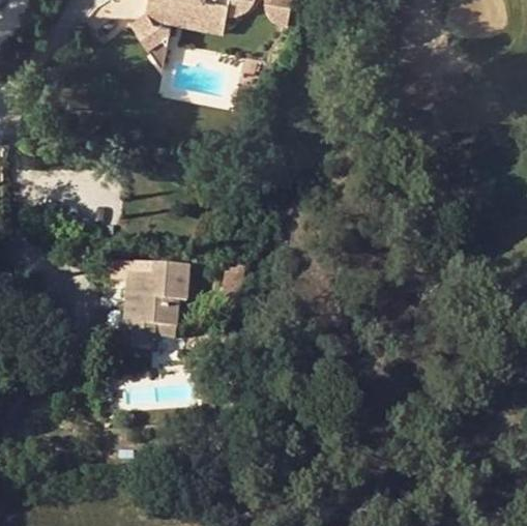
[(205,11),(228,13),(228,11),(230,10),(238,10),(244,8),(251,5),(256,0),(148,0),(147,10),(134,22),(154,48),(175,30),(182,25),(176,24),(177,15),(194,19),(205,11)]
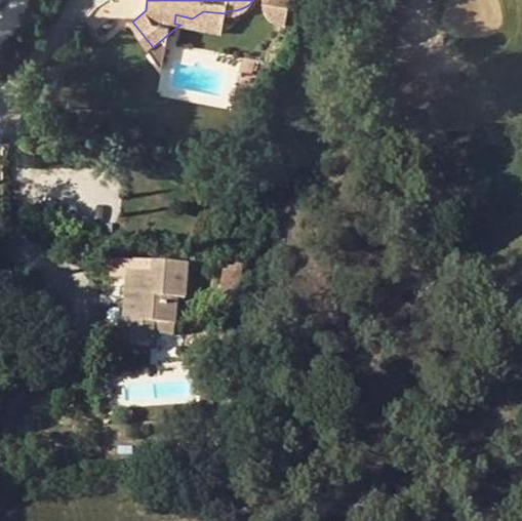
[(275,0),(276,2),(281,9),(287,15),(294,19),(297,0),(275,0)]
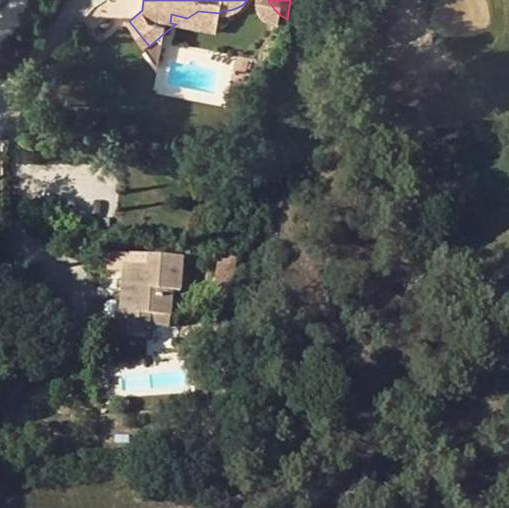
[(186,25),(217,30),(220,13),(198,11),(187,18),(186,25)]
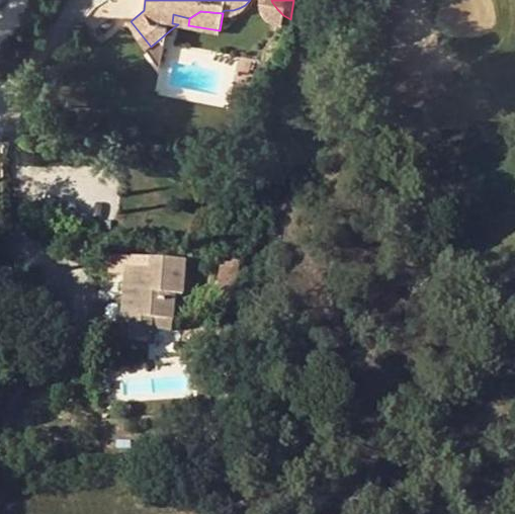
[(172,23),(178,24),(188,25),(189,18),(173,14),(172,23)]
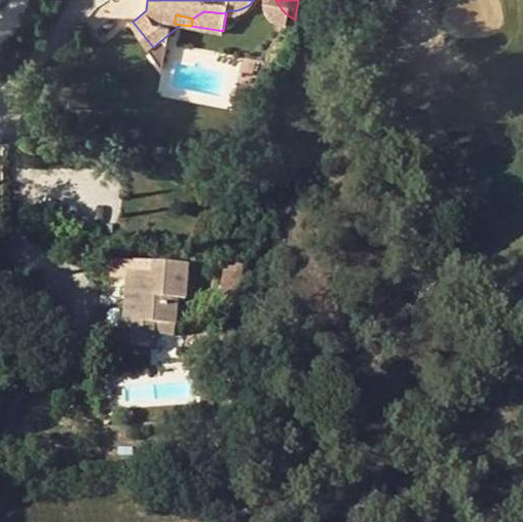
[(186,297),(188,261),(128,258),(127,269),(137,269),(133,322),(131,322),(128,342),(151,344),(152,331),(173,333),(174,320),(177,320),(178,297),(186,297)]
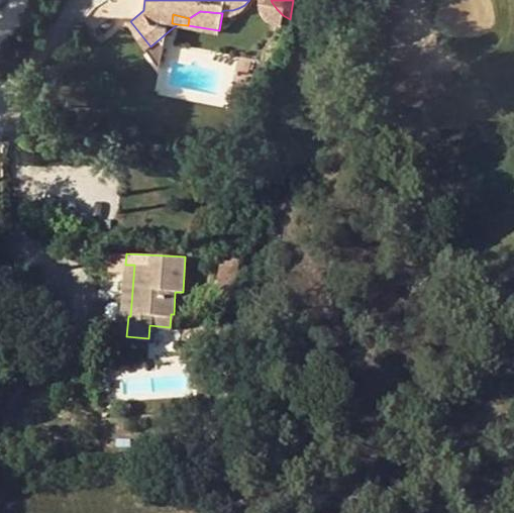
[(232,303),(236,257),(221,254),(215,302),(232,303)]
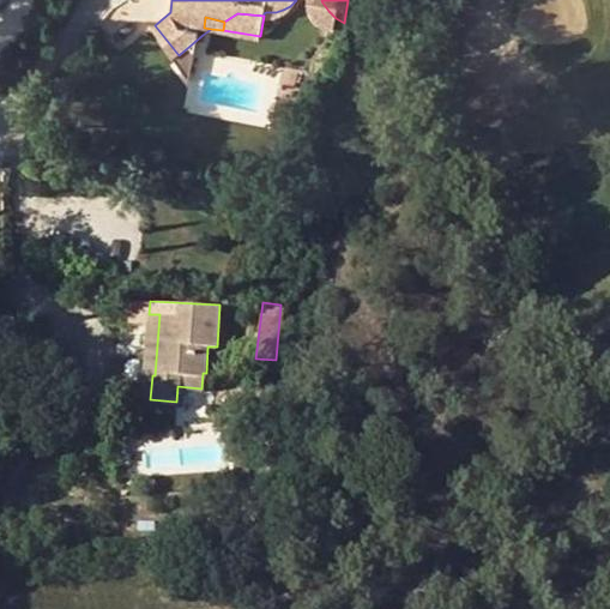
[(159,314),(149,314),(145,374),(152,375),(155,375),(159,314)]
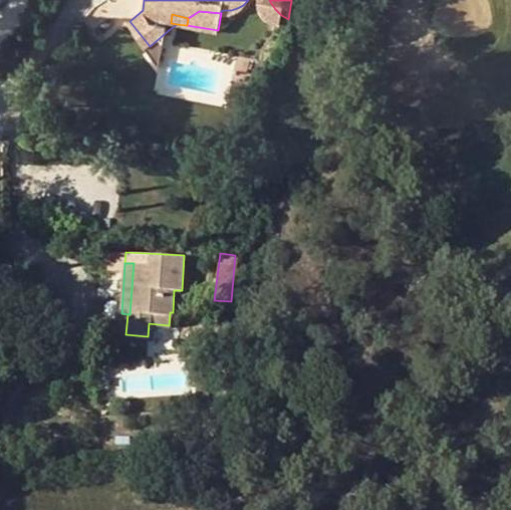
[(169,325),(149,323),(148,336),(169,337),(169,325)]
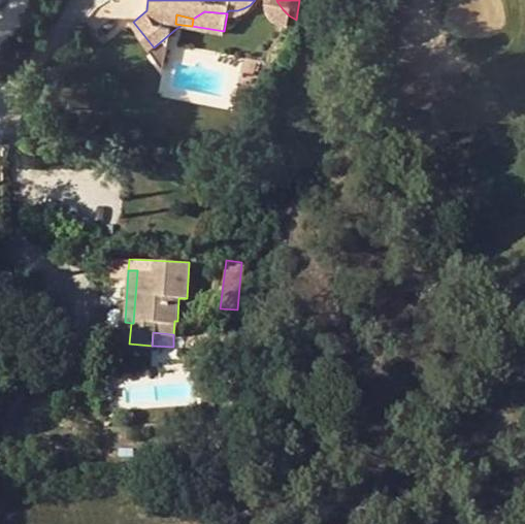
[(184,353),(185,362),(195,361),(194,352),(184,353)]
